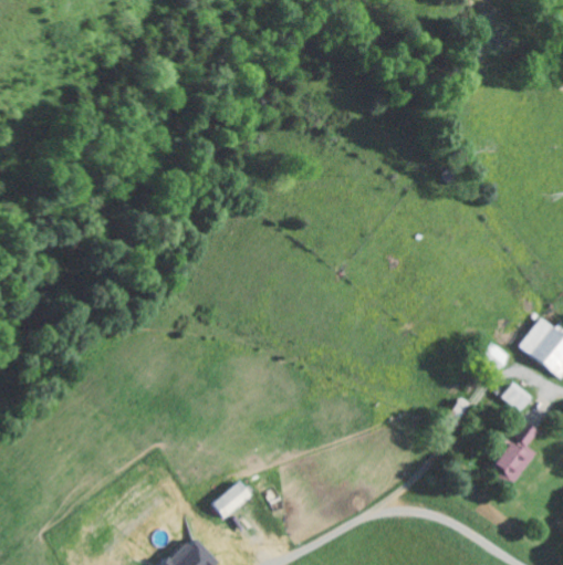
[(562,375),(562,333),(539,316),(518,347),(561,378),(562,375)]
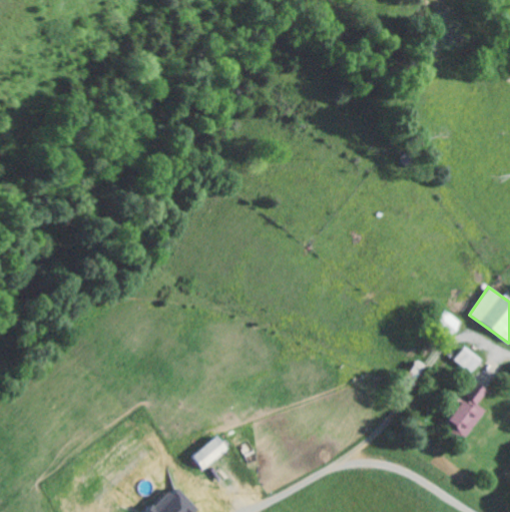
[(460,321),(443,311),(434,326),(451,336),(460,321)]
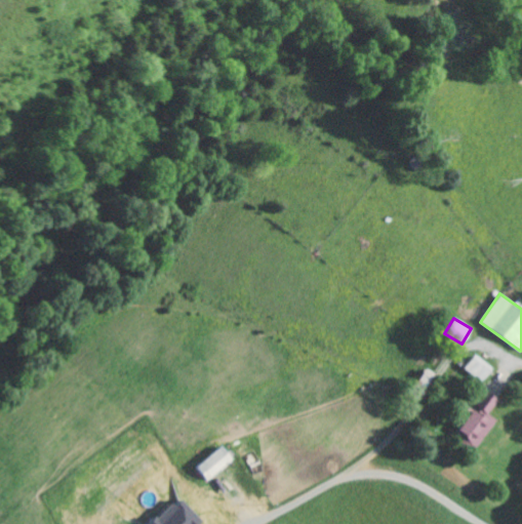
[(477,407),(459,433),(479,446),(496,419),(488,414),(499,399),(485,389),(474,405),(477,407)]
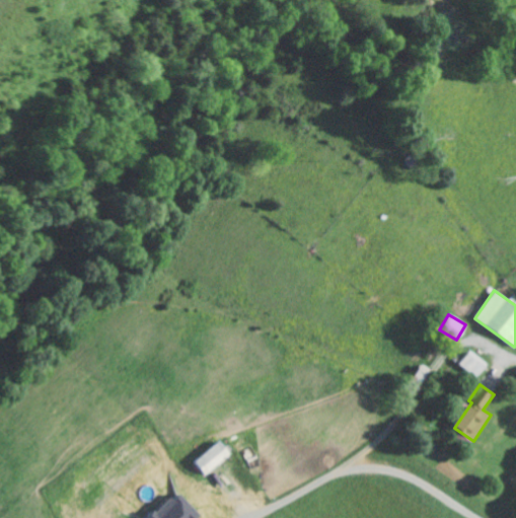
[(233,456),(223,441),(195,460),(204,475),(233,456)]
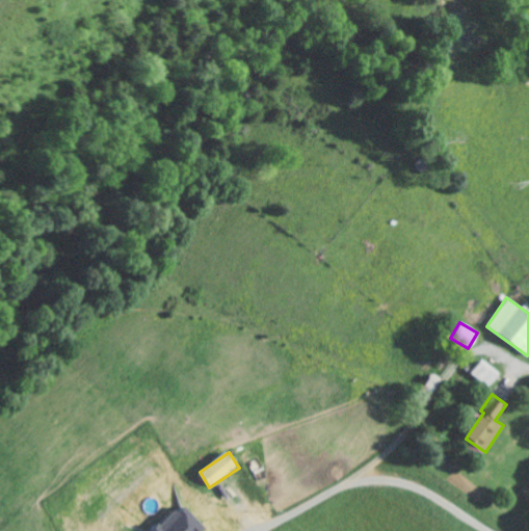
[(206,530),(209,528),(183,503),(156,530),(206,530)]
